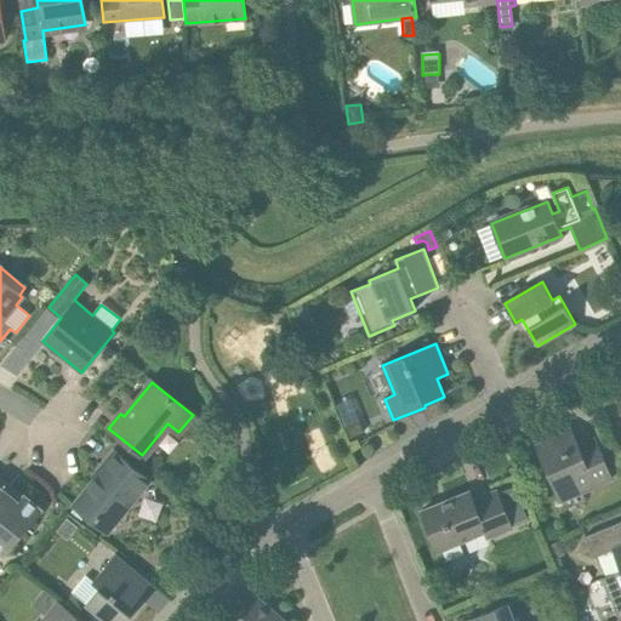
[(357,420),(343,425),(348,436),(362,431),(357,420)]
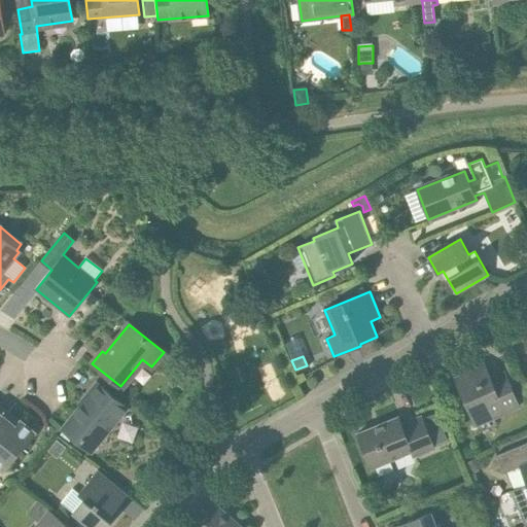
[(490,379),(484,363),(466,372),(467,374),(455,379),(476,425),(519,407),(504,373),(490,379)]
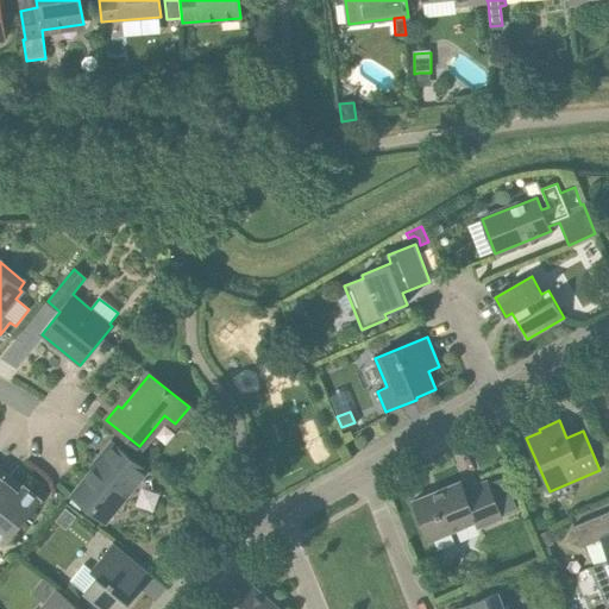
[(211,449),(220,435),(207,425),(196,439),(211,449)]
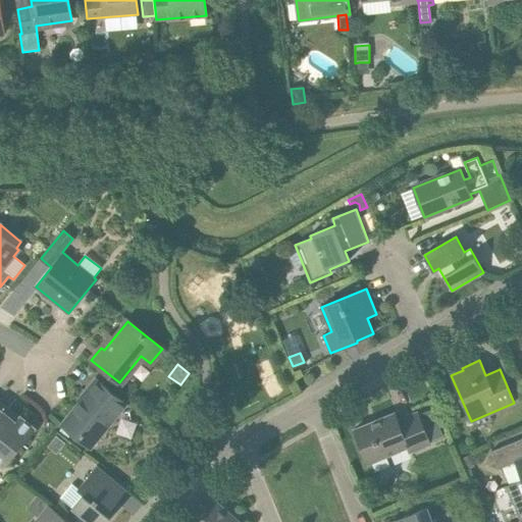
[(90,448),(125,404),(96,379),(87,392),(88,393),(61,424),(63,426),(72,433),(90,448)]
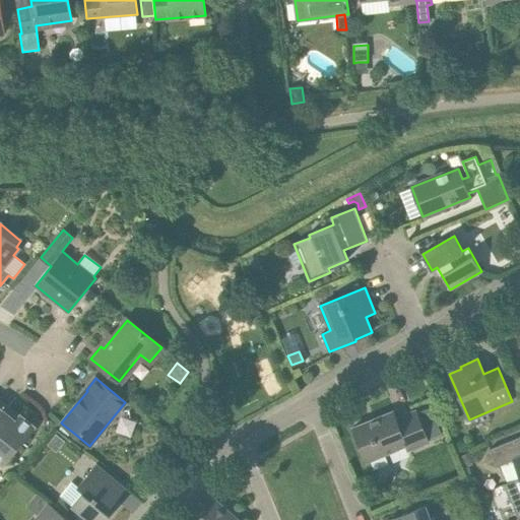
[(6,408),(0,403),(0,464),(3,466),(35,428),(19,414),(18,416),(8,407),(15,398),(14,397),(6,408)]
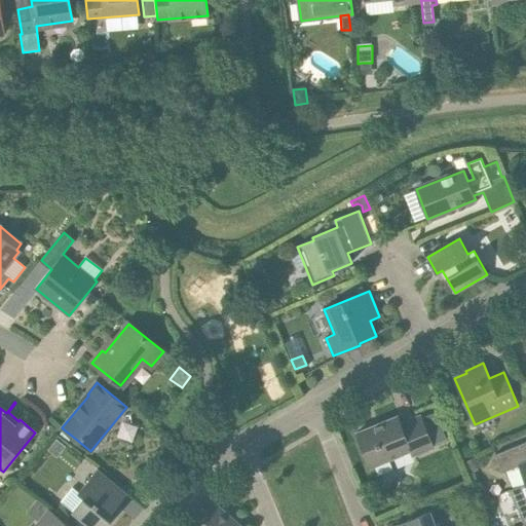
[(434,448),(420,415),(401,423),(398,416),(357,433),(371,466),(410,451),(412,456),(434,448)]
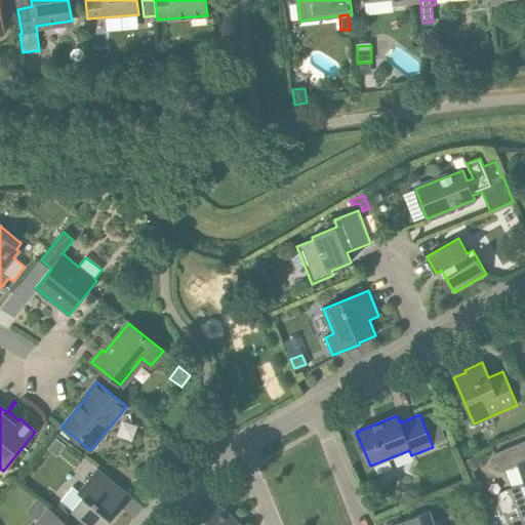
[(52,426),(43,426),(43,434),(52,434),(52,426)]
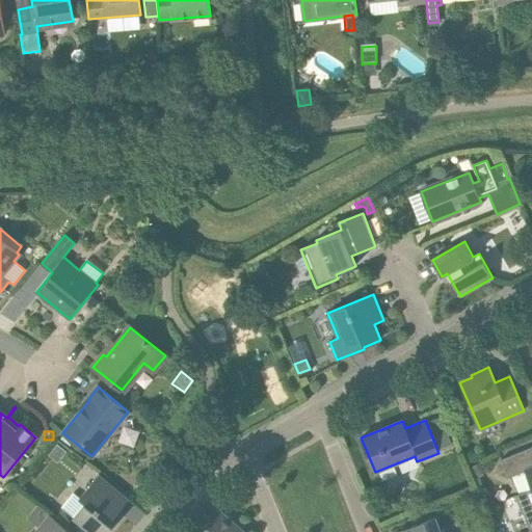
[(71,447),(74,442),(64,434),(60,439),(71,447)]
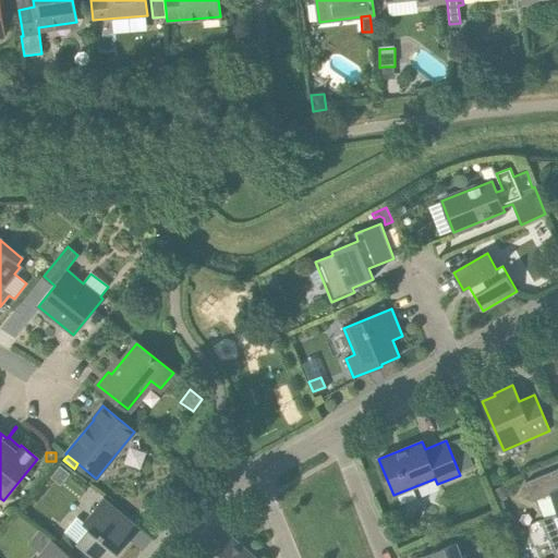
[(59,466),(49,478),(59,486),(68,474),(59,466)]
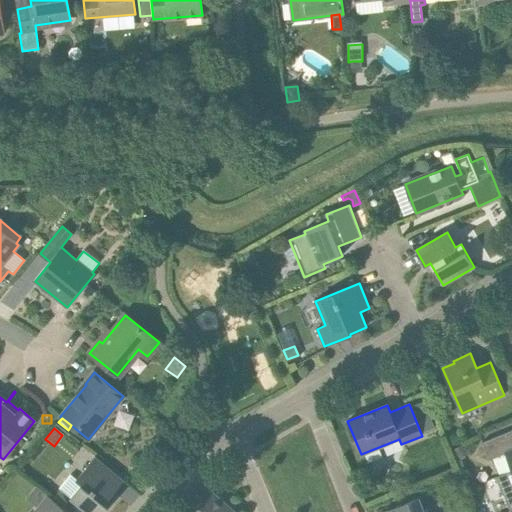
[(505,454),(511,471),(511,429),(482,442),(489,460),(505,454)]
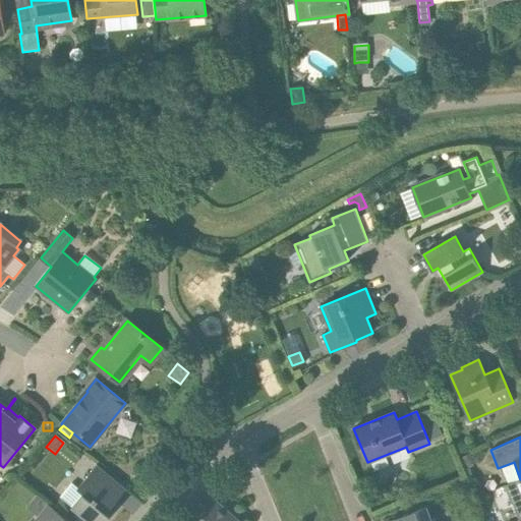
[(461,460),(467,468),(477,460),(471,452),(461,460)]
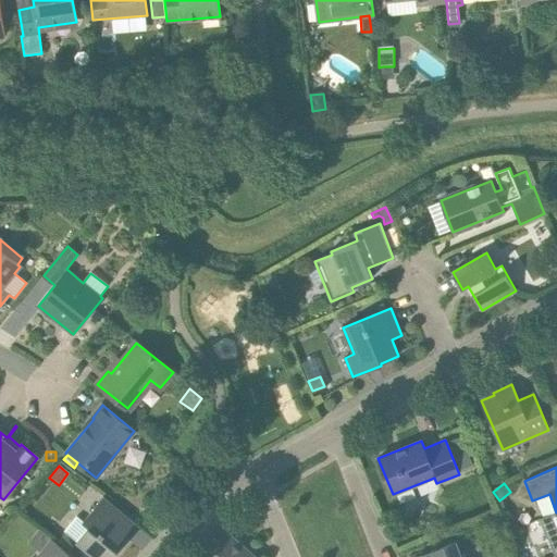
[(136,521),(104,495),(83,521),(89,527),(77,542),(95,556),(113,556),(119,551),(114,547),(124,536),(118,531),(128,517),(136,522),(136,521)]
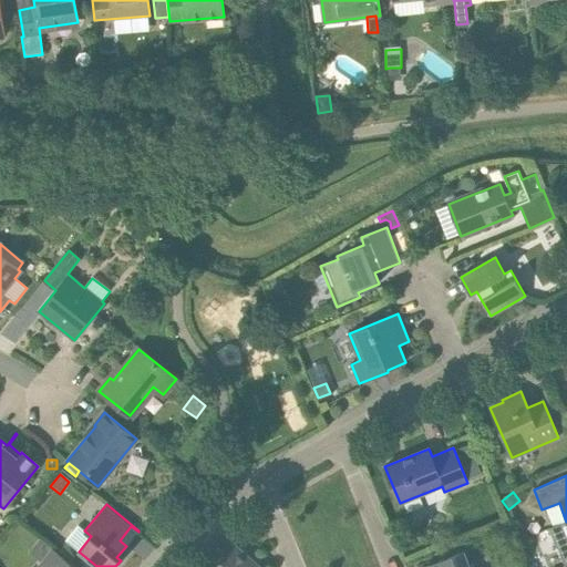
[(566,566),(566,522),(549,529),(558,548),(565,566),(566,566)]
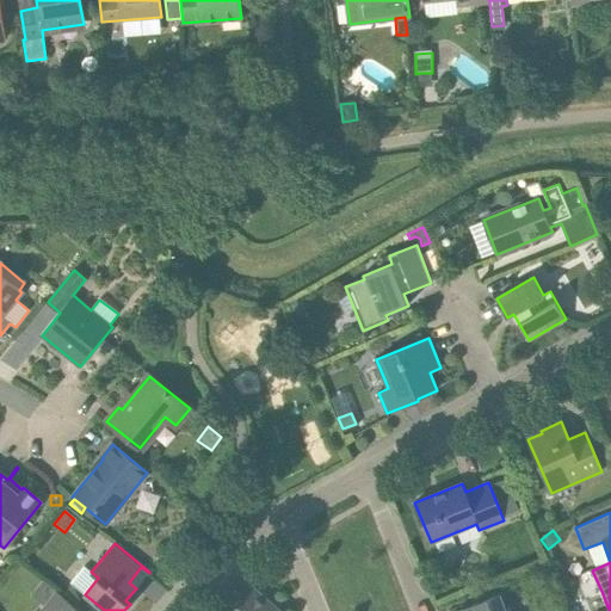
[(523,576),(524,581),(529,585),(534,584),(537,579),(536,573),(531,571),(525,572),(523,576)]
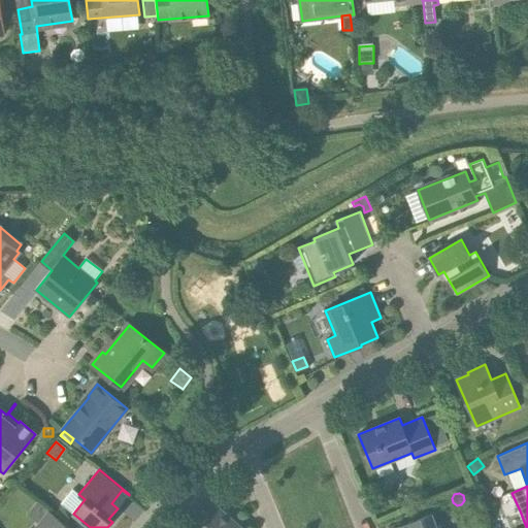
[(69,527),(38,502),(28,515),(40,524),(36,527),(69,527)]
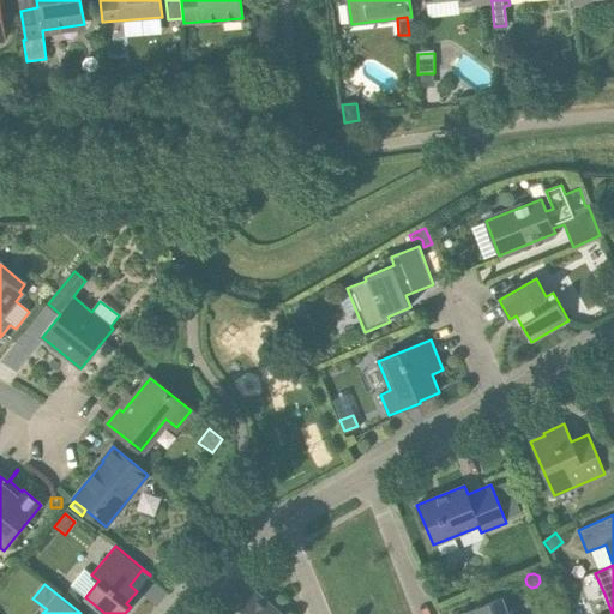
[(281,613),(254,590),(234,613),(281,613)]
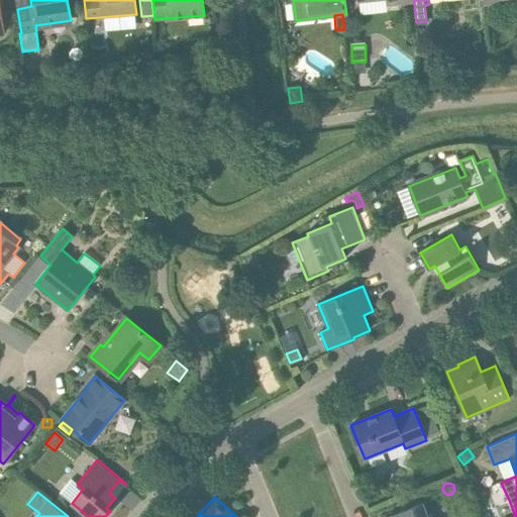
[(392,516),(428,516),(422,503),(392,516)]
